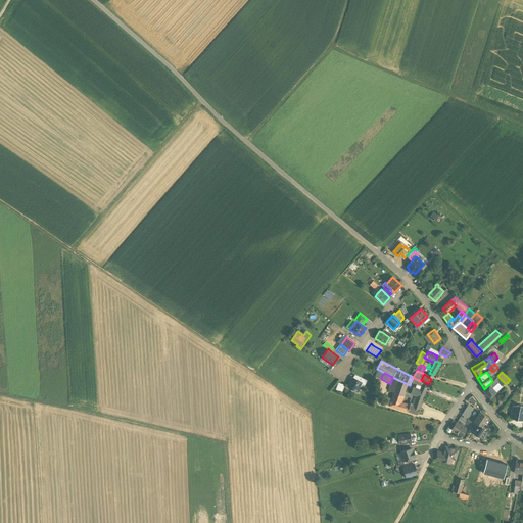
[(505,383),(497,376),(495,379),(498,382),(502,386),(505,383)]
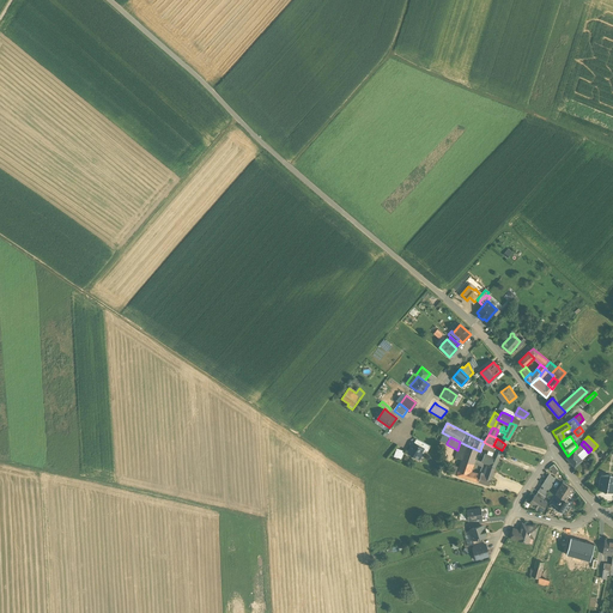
[(467,445),(460,442),(457,450),(455,457),(461,460),(467,445)]
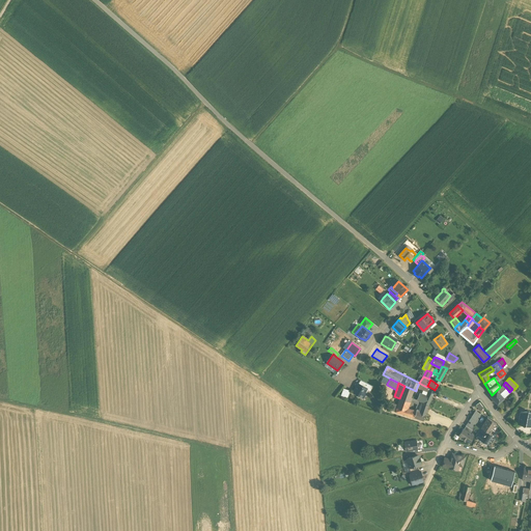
[(435,391),(419,383),(417,387),(427,392),(432,394),(435,391)]
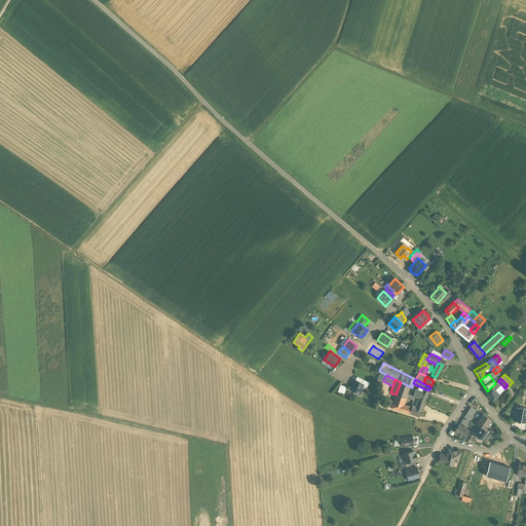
[(360,383),(355,380),(350,388),(353,390),(357,392),(362,391),(361,388),(363,385),(360,383)]
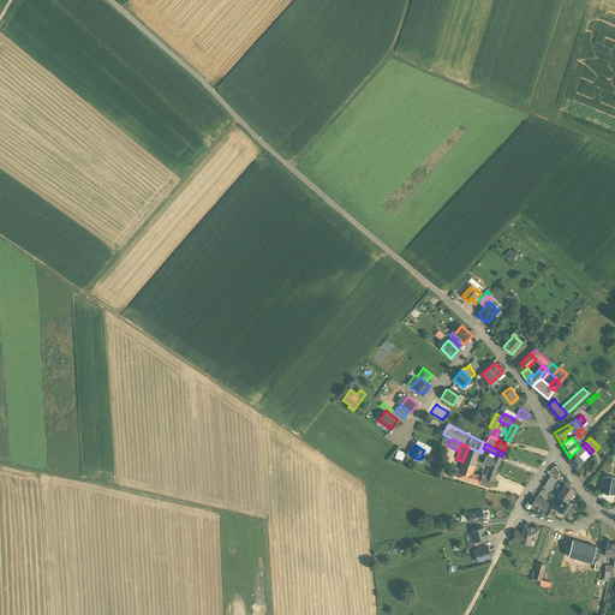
[(586,449),(583,446),(581,447),(579,448),(575,452),(579,457),(586,449)]
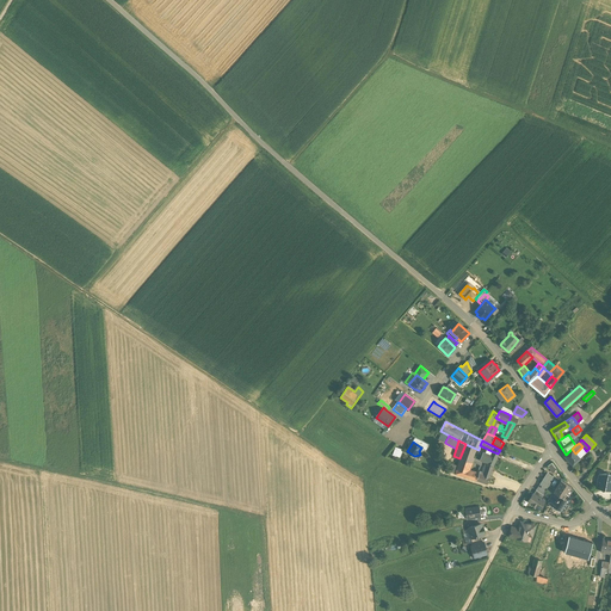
[(476,449),(466,444),(460,458),(458,463),(469,467),(471,462),(473,458),(476,449)]
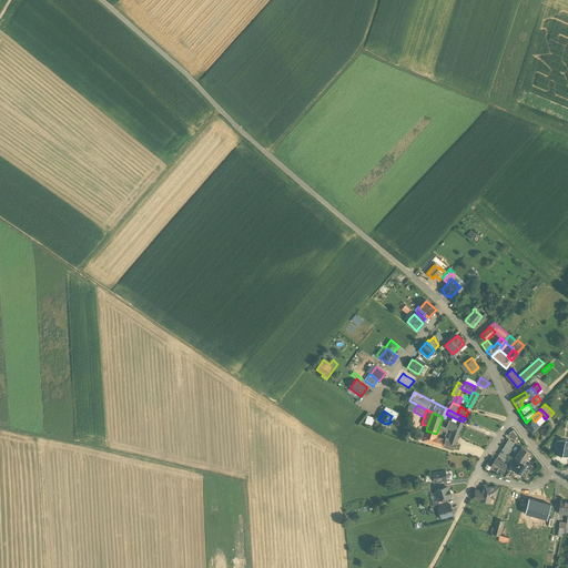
[(374,418),(367,416),(364,424),(372,426),(374,418)]
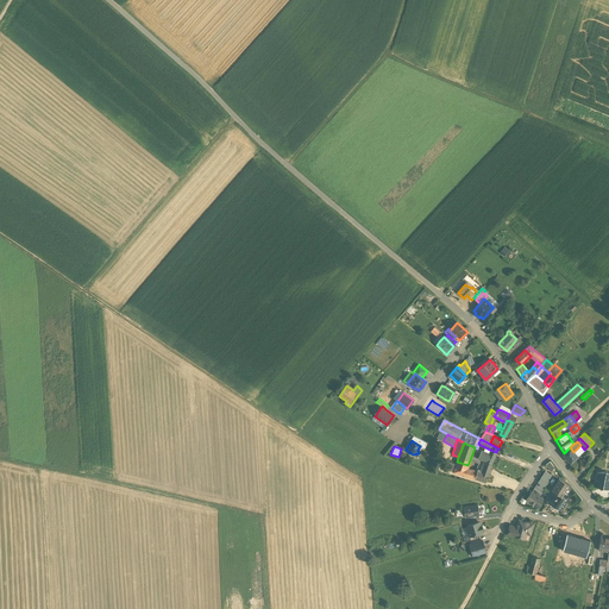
[(564,453),(562,454),(570,464),(578,457),(573,452),(570,447),(564,453)]
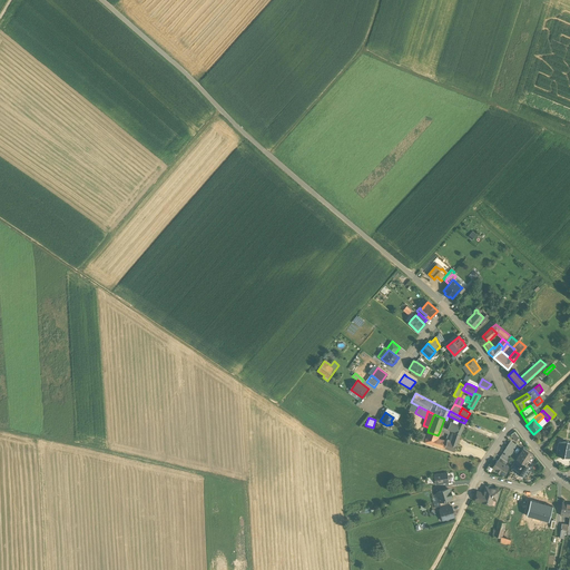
[(458,424),(452,422),(452,423),(450,423),(448,430),(460,434),(463,426),(458,424)]
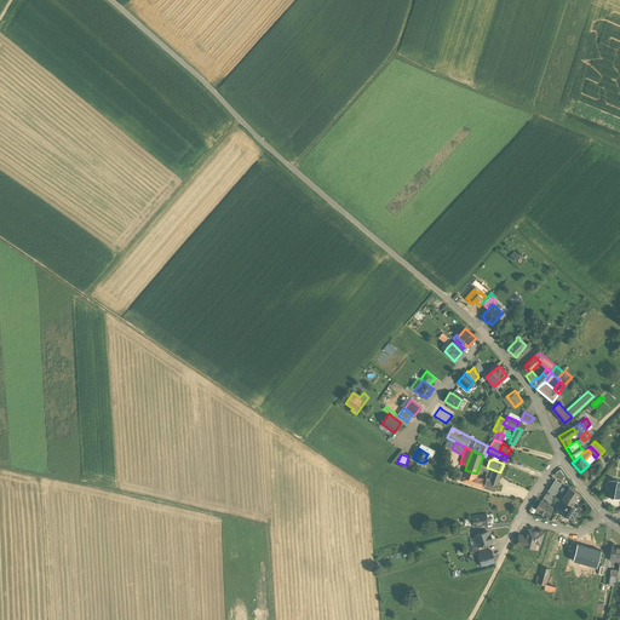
[(464,472),(457,470),(453,478),(461,481),(464,472)]
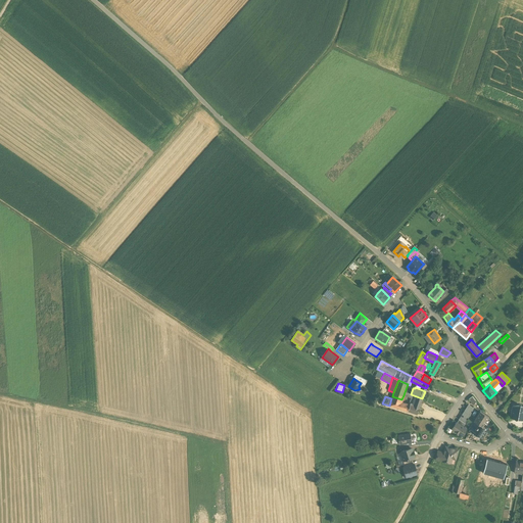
[(401,399),(392,396),(391,398),(389,406),(398,408),(400,403),(401,399)]
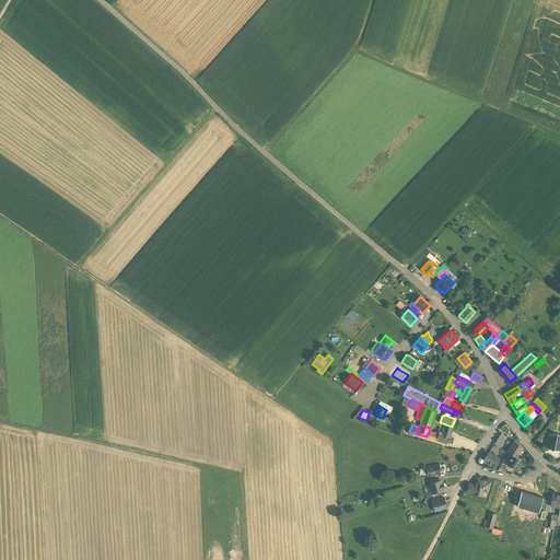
[(452,428),(446,424),(445,429),(442,434),(439,433),(438,435),(436,440),(446,443),(452,428)]
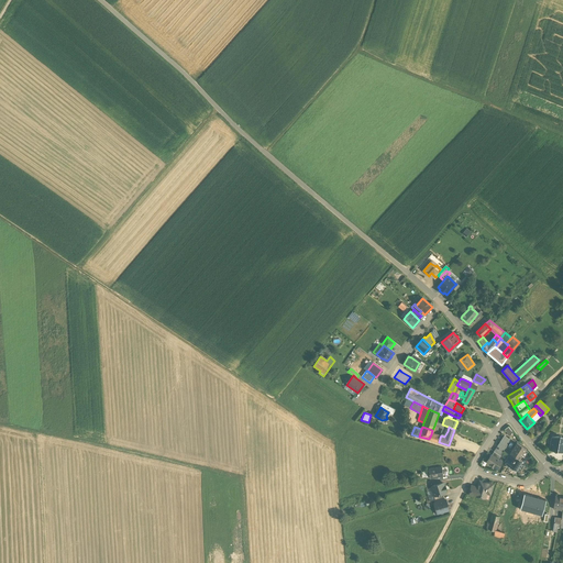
[(509,435),(515,433),(510,427),(505,429),(509,435)]
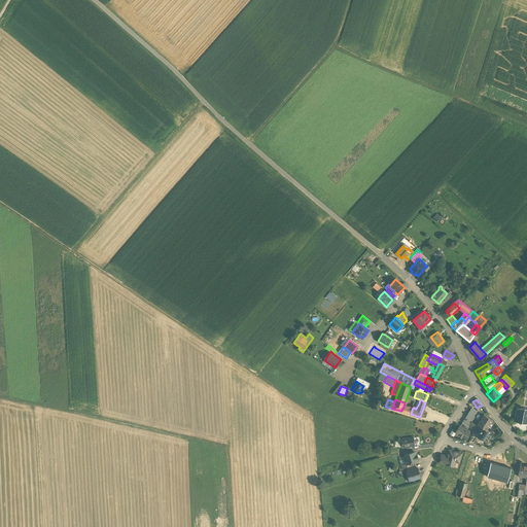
[(471,408),(462,423),(467,426),(471,420),(477,412),(471,408)]
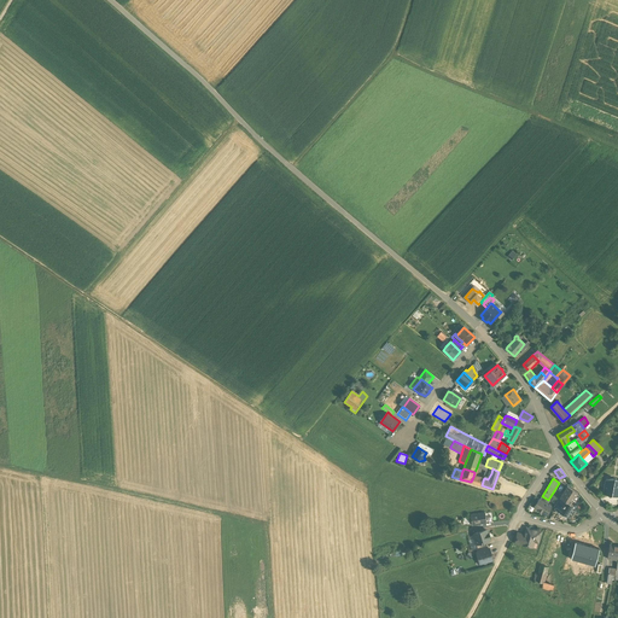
[(613,479),(606,481),(604,494),(617,495),(617,481),(616,481),(613,479)]
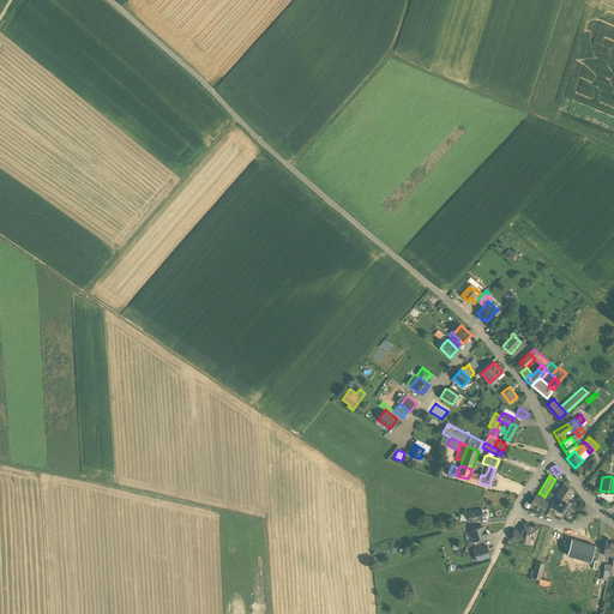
[(555,480),(549,489),(555,494),(553,498),(554,498),(549,504),(552,505),(552,506),(554,509),(555,507),(563,512),(565,515),(575,500),(572,499),(569,497),(573,489),(563,482),(557,479),(555,480)]
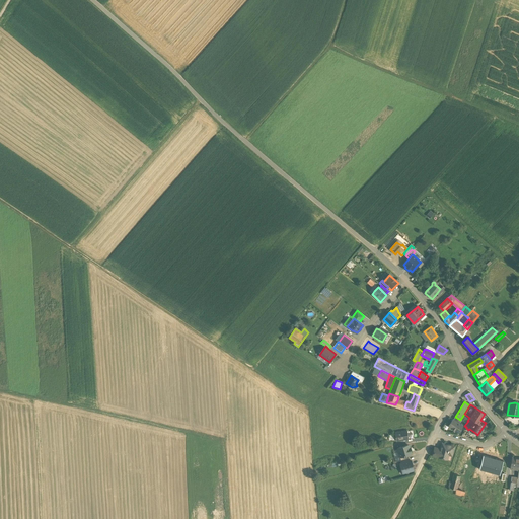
[(452,420),(448,426),(458,432),(462,426),(459,424),(453,420),(452,420)]
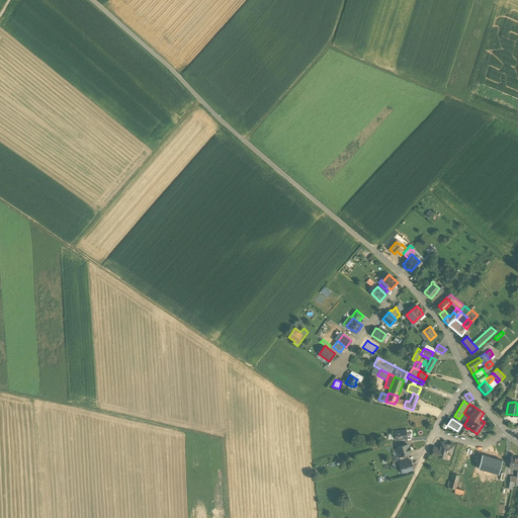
[(406,430),(394,432),(395,433),(396,439),(396,440),(408,438),(406,430)]
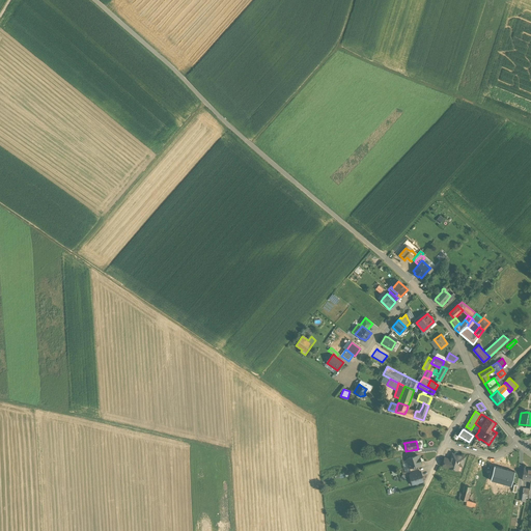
[(450,459),(448,467),(449,467),(454,468),(455,465),(459,466),(462,466),(465,457),(452,453),(450,459)]
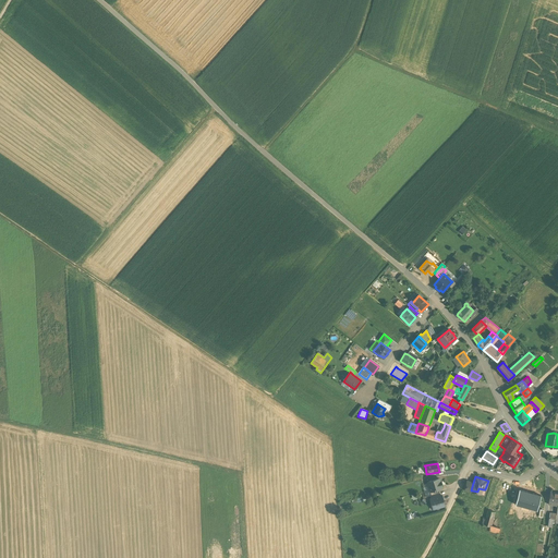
[(439,478),(427,483),(426,484),(427,487),(428,488),(429,492),(431,492),(438,489),(441,488),(441,486),(443,485),(441,482),(440,482),(439,478)]
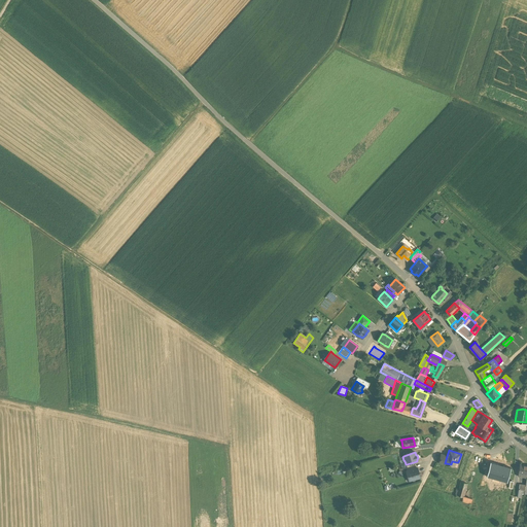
[(447,456),(441,455),(437,462),(445,464),(446,463),(445,463),(447,456)]
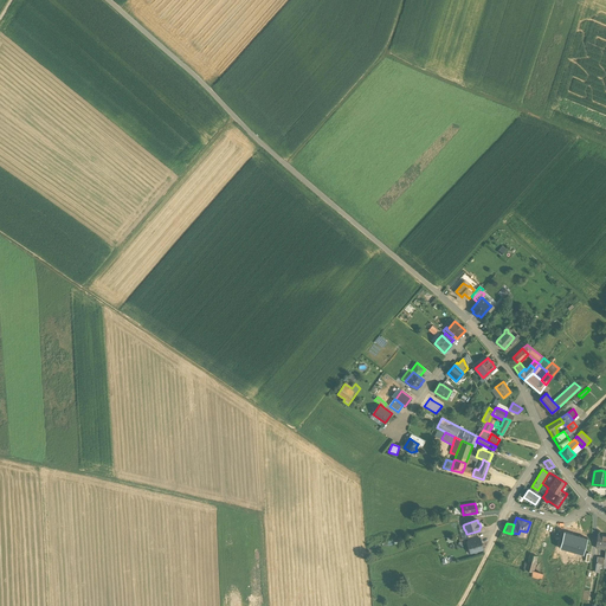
[(582,554),(587,537),(563,532),(560,547),(582,554)]
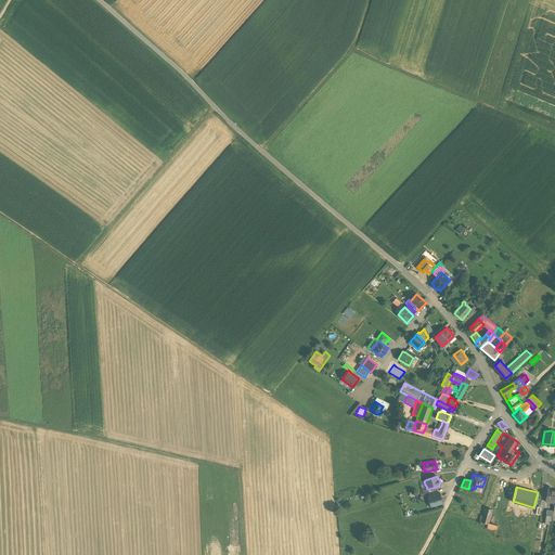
[(554,495),(554,490),(546,489),(545,501),(553,502),(553,503),(554,503),(554,500),(554,495)]
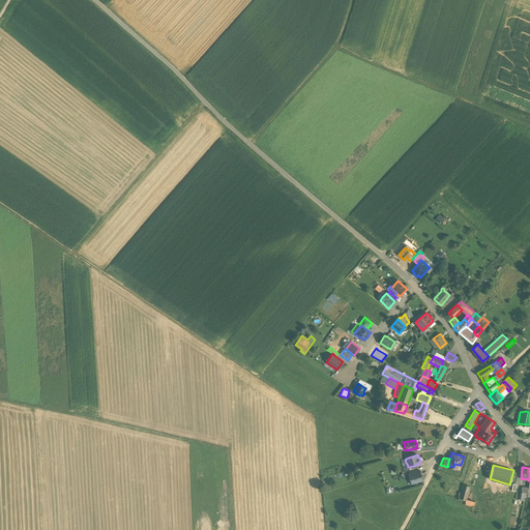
[(409,473),(409,474),(410,479),(413,480),(413,482),(414,482),(415,483),(417,482),(417,481),(422,480),(420,474),(421,474),(420,470),(418,471),(409,473)]
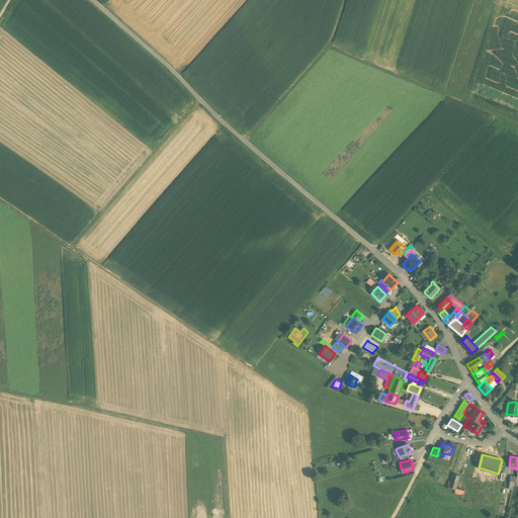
[(458,475),(453,473),(449,487),(450,487),(455,489),(458,475)]
